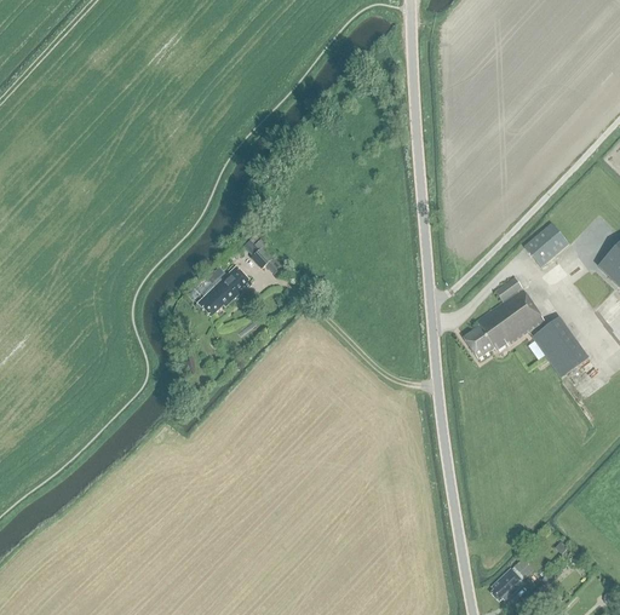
[(568,241),(550,220),(522,243),(541,265),(568,241)]
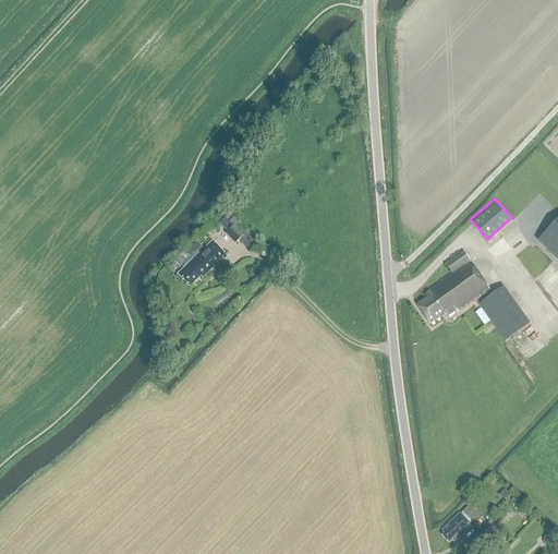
[(246,227),(229,208),(222,214),(218,219),(227,229),(225,230),(233,240),(246,227)]
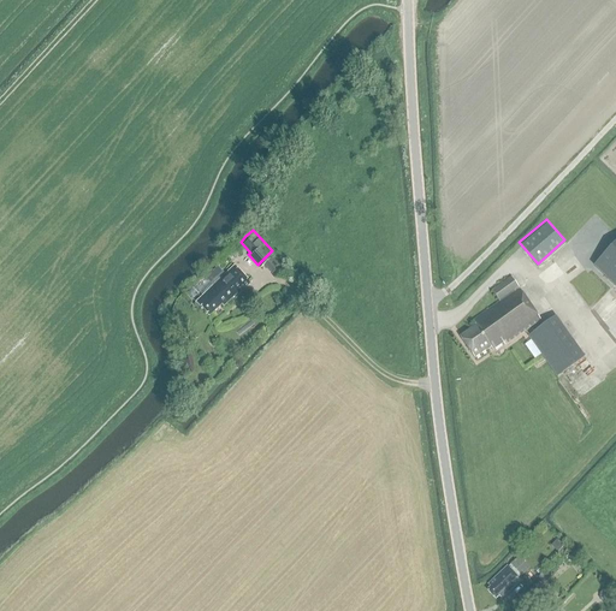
[(615,239),(594,264),(615,283),(615,239)]
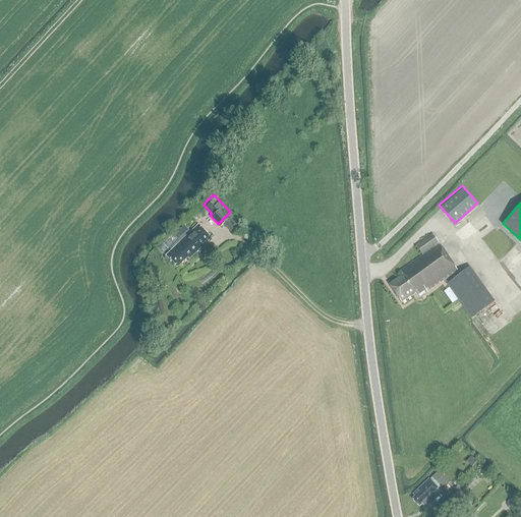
[(211,236),(197,222),(189,229),(183,223),(179,226),(178,225),(172,230),(179,238),(165,252),(176,264),(187,253),(188,255),(199,245),(200,245),(211,236)]
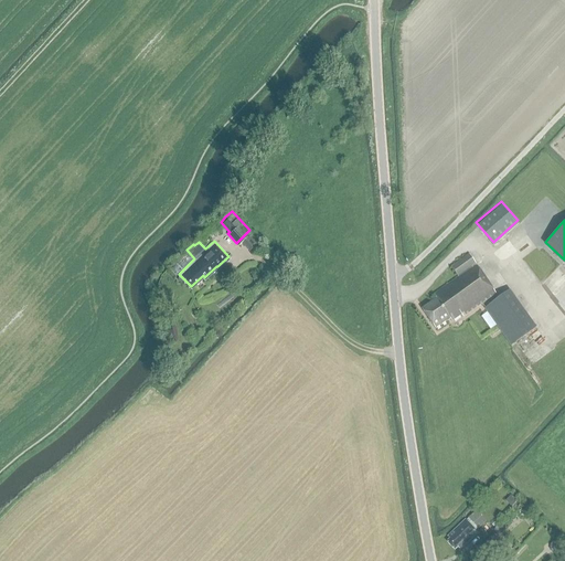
[(468,251),(450,263),(457,273),(433,290),(436,295),(422,306),(435,325),(448,315),(450,318),(460,311),(461,314),(496,289),(468,251)]
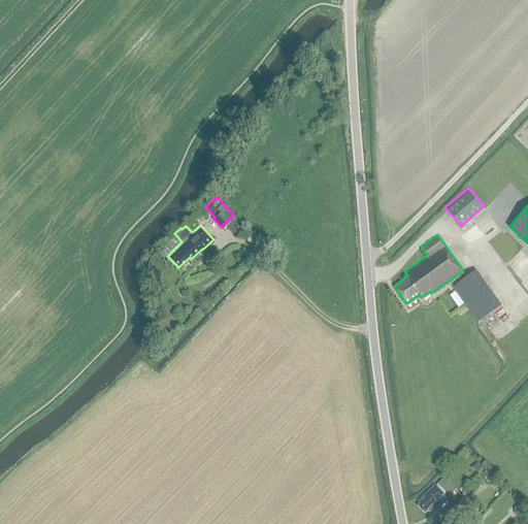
[(501,303),(476,269),(453,287),(477,320),(501,303)]
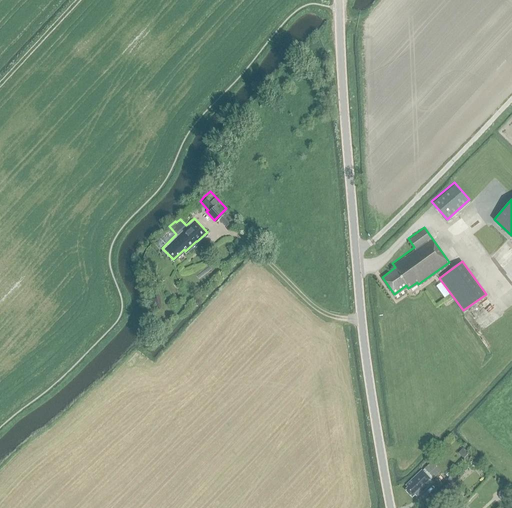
[(432,459),(425,466),(434,475),(441,469),(432,459)]
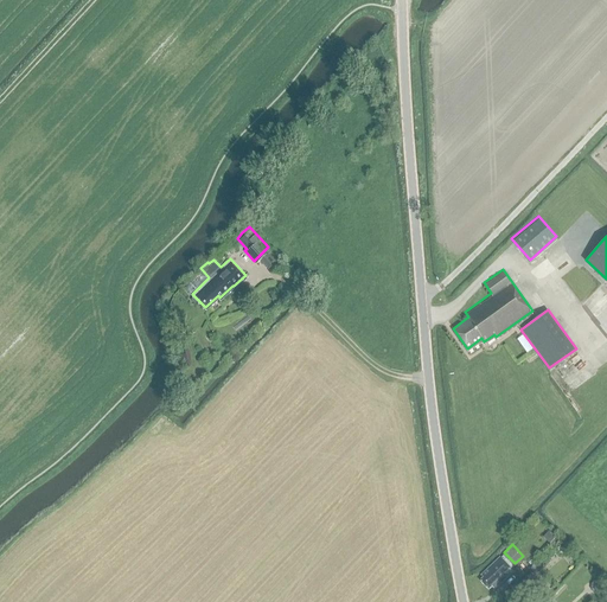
[(491,582),(493,586),(512,568),(499,555),(481,571),(484,574),(480,577),(487,586),(491,582)]
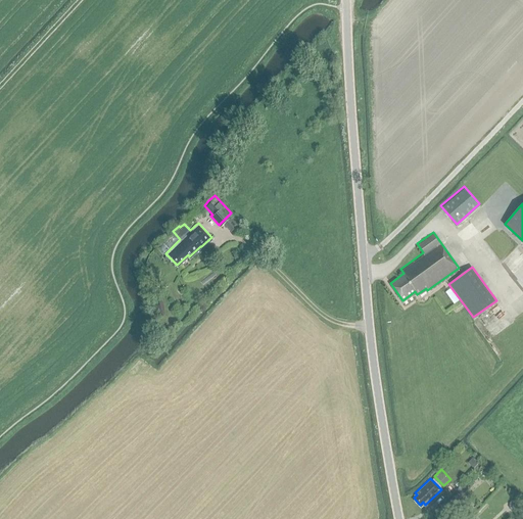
[(453,507),(464,494),(455,486),(443,498),(446,501),(453,507)]
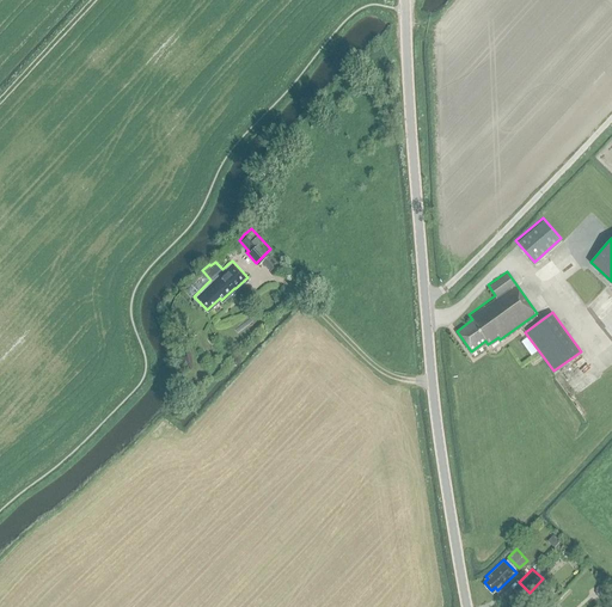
[(518,606),(532,594),(530,593),(522,586),(501,606),(518,606)]
